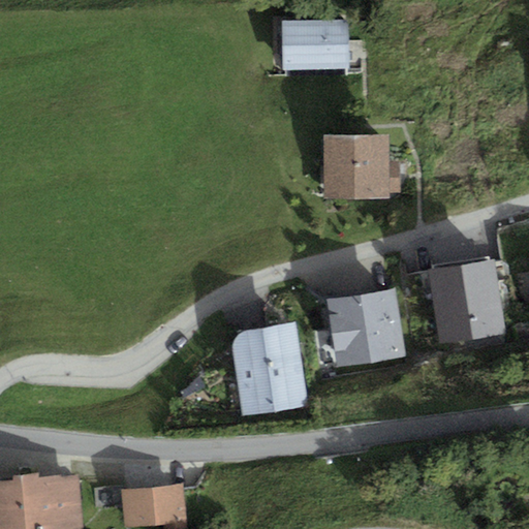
[(346,20),(281,22),(283,66),(348,64),(346,20)]
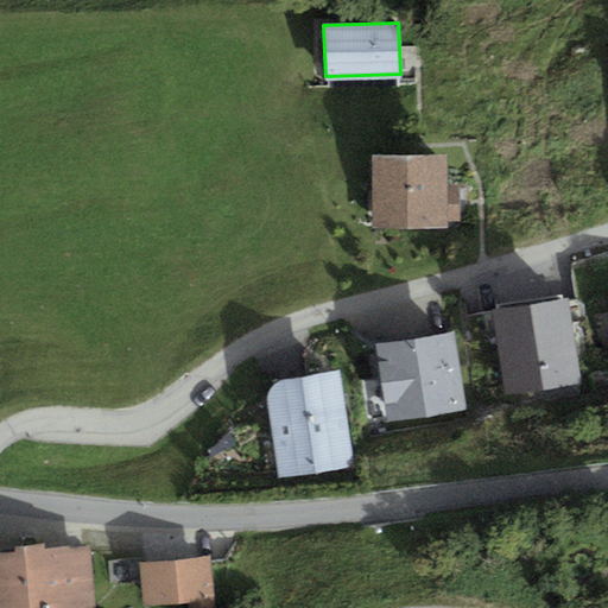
[(445,158),(374,158),(375,230),(447,230),(447,222),(461,222),(460,187),(445,187),(445,158)]
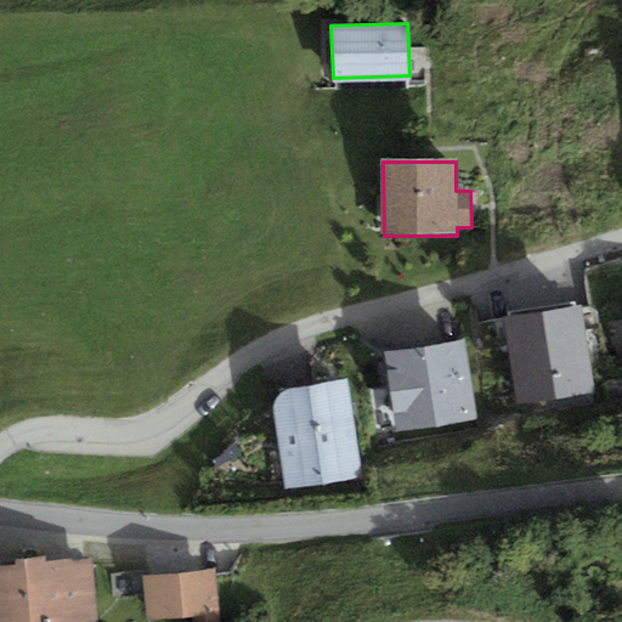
[(578,305),(502,318),(518,408),(594,394),(578,305)]
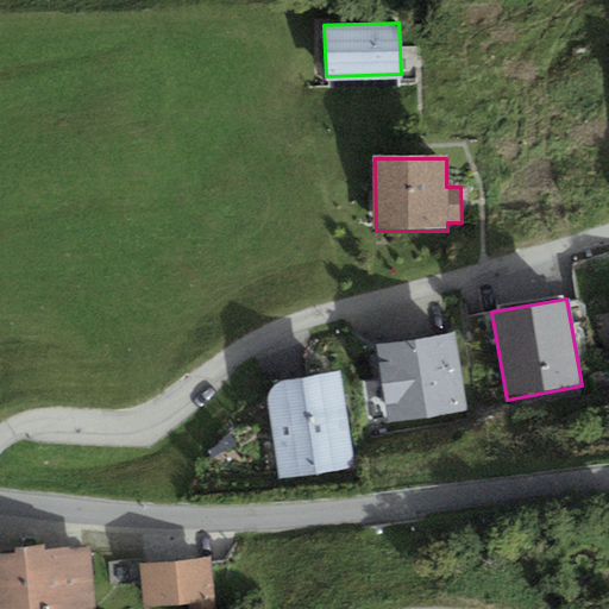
[(454,334),(377,346),(390,424),(468,410),(454,334)]
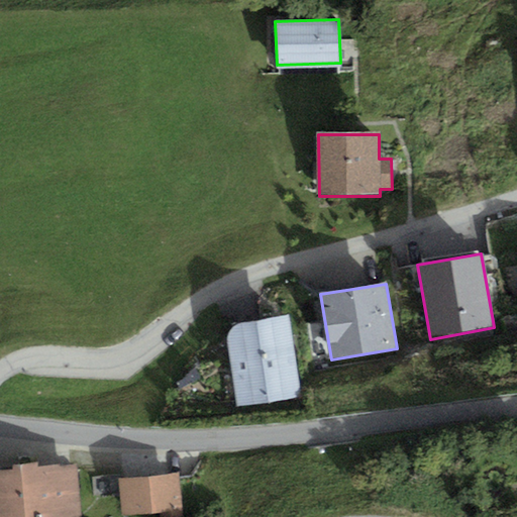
[(233,325),(227,337),(237,406),(300,398),(288,317),(233,325)]
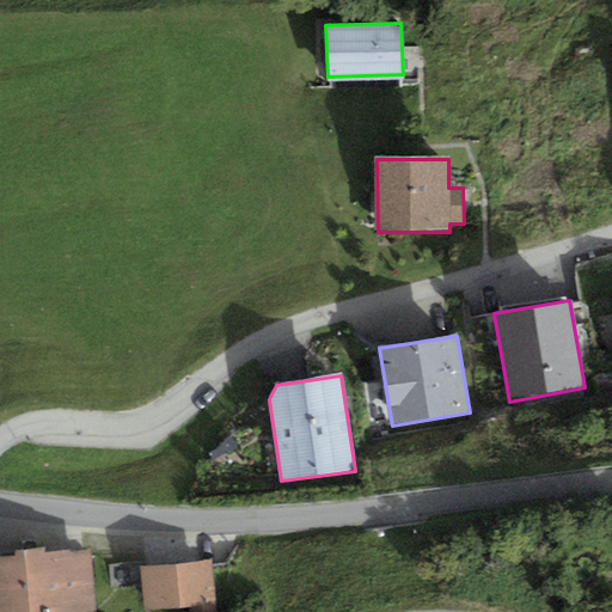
[(0,611),(93,611),(87,555),(68,556),(67,551),(46,554),(46,548),(16,550),(16,555),(0,555),(0,611)]
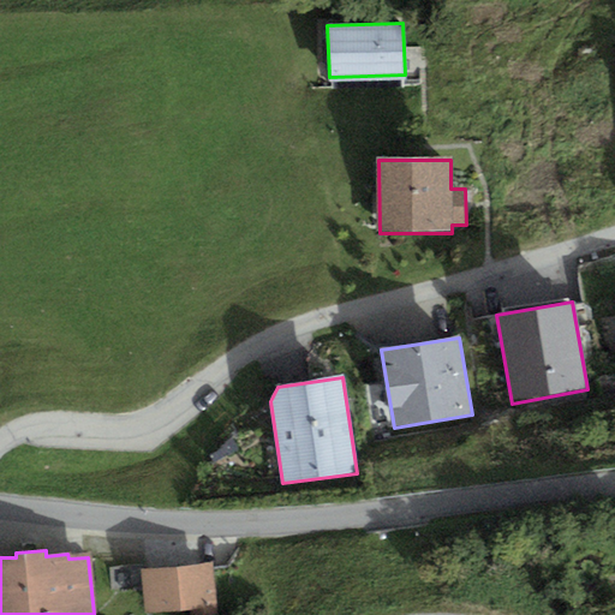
[(212,563),(142,568),(145,614),(215,609),(212,563)]
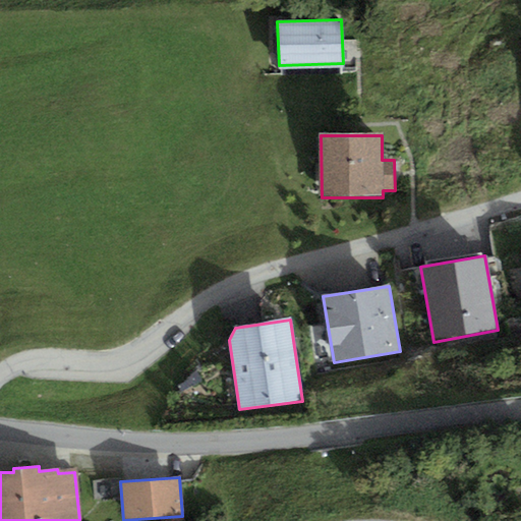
All buildings are outlined.
